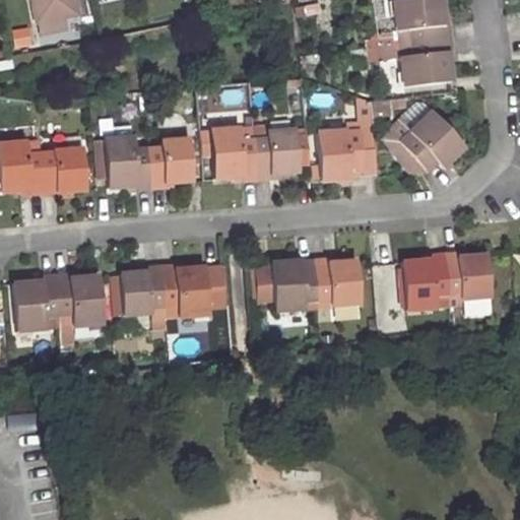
[(74,0),(31,0),(36,17),(76,8),(74,0)]
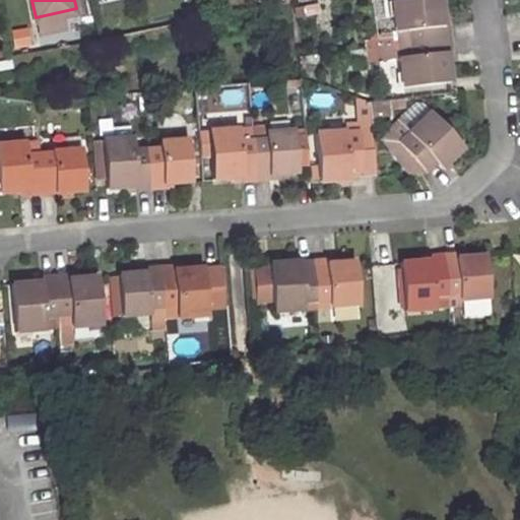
[(405,27),(407,42),(452,36),(450,22),(444,23),(441,0),(392,0),(396,29),(405,27)]
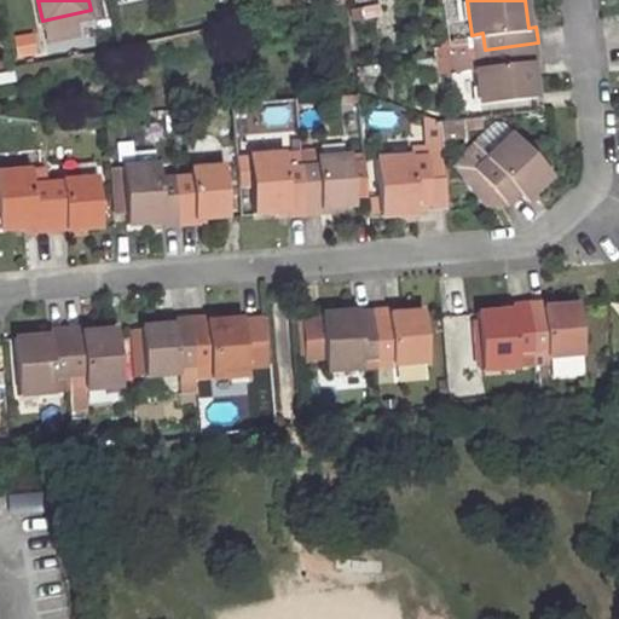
[(538,42),(485,50),(487,64),(475,65),(480,100),(536,94),(532,59),(539,58),(538,42)]
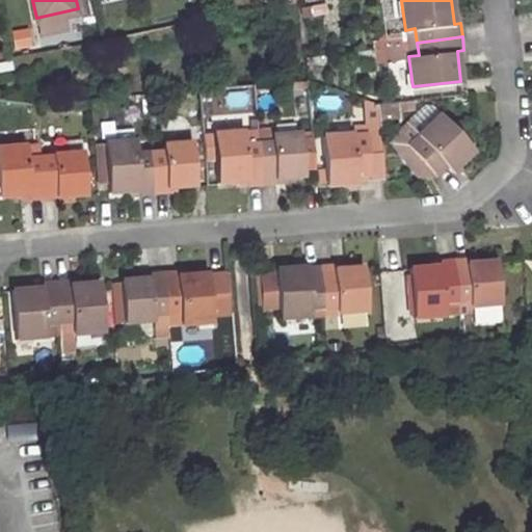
[(407,139),(436,173),(447,164),(450,168),(475,145),(441,110),(407,139)]
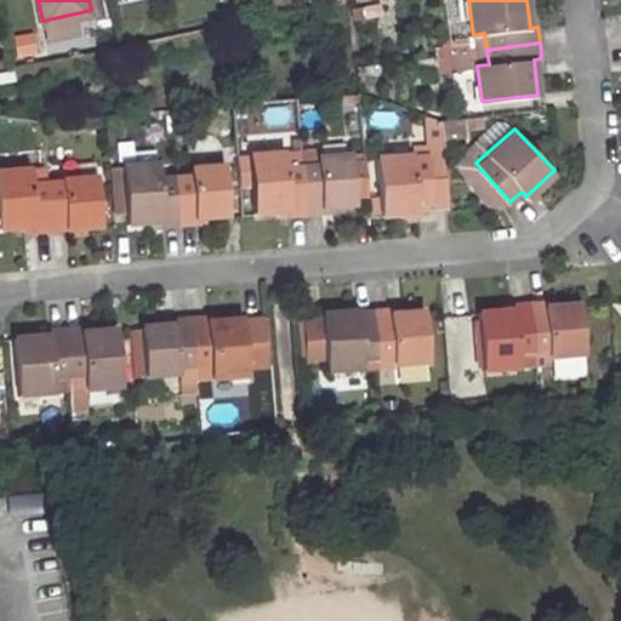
[(307,210),(302,160),(285,161),(284,149),(248,153),(250,180),(254,210),(290,208),(290,211),(307,210)]
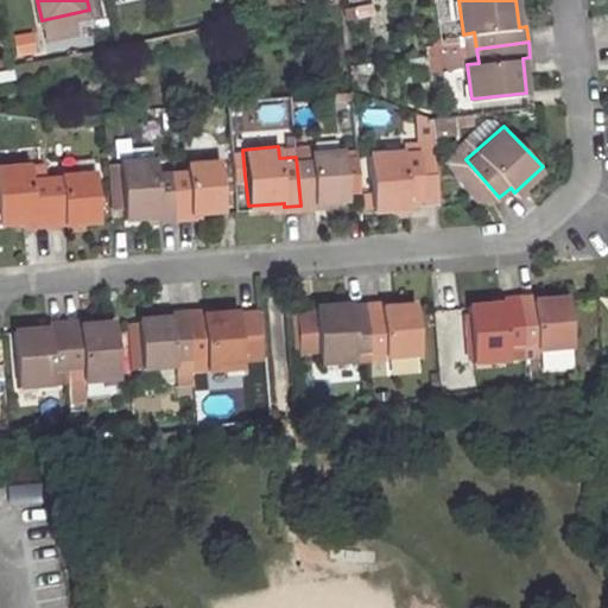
[(310,156),(296,157),(301,206),(317,204),(316,200),(347,196),(343,146),(309,149),(310,156)]
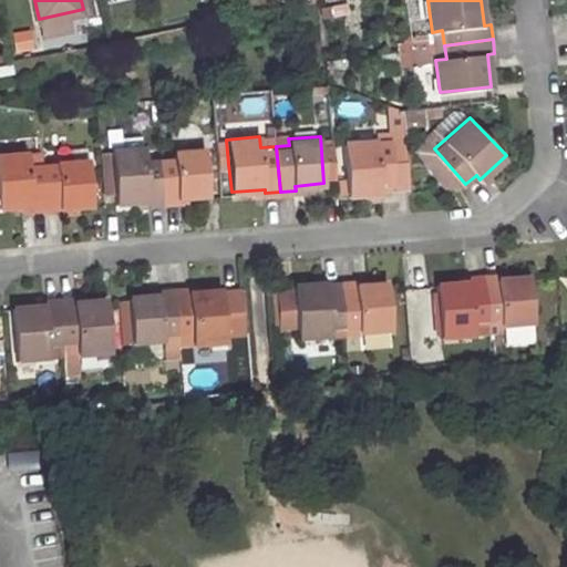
[(413,182),(408,137),(393,138),(398,183),(413,182)]
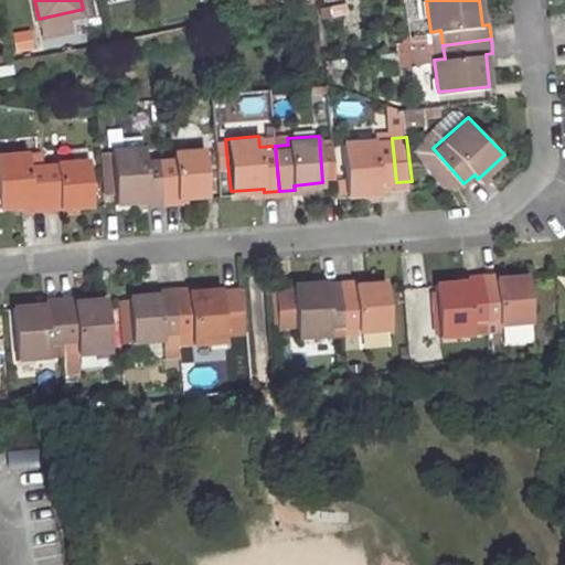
[(347,142),(351,194),(383,191),(382,183),(396,182),(392,138),(347,142)]
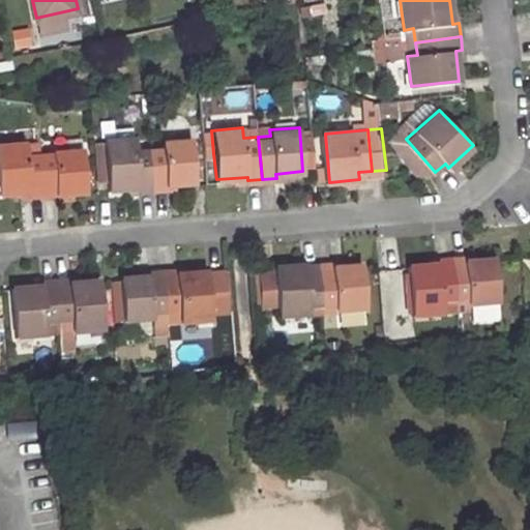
[(202,130),(204,154),(213,153),(211,130),(202,130)]
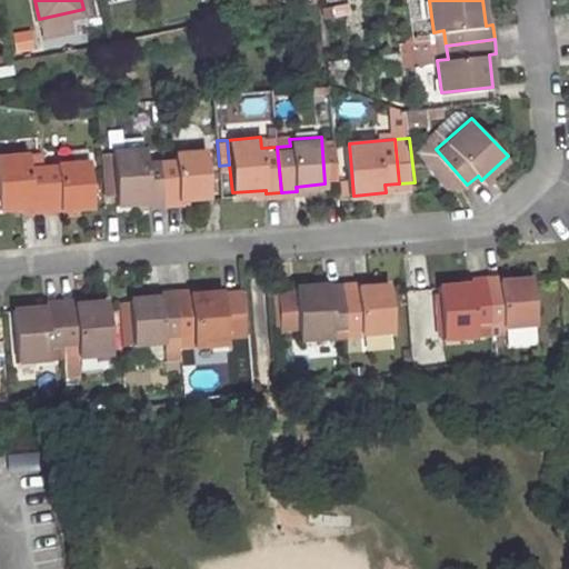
[(165,203),(161,158),(148,159),(148,147),(113,149),(118,202),(148,199),(149,205),(165,203)]
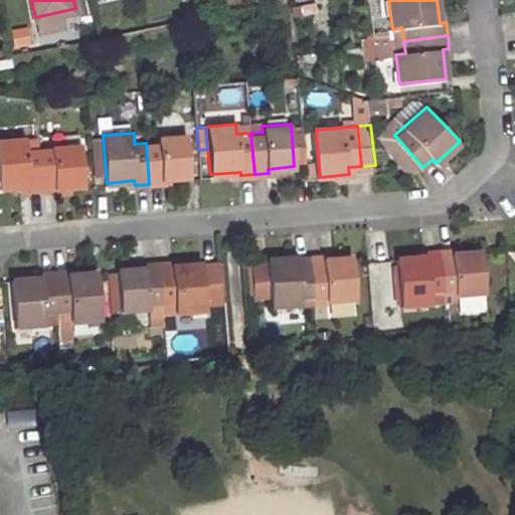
[(0,186),(28,184),(28,190),(40,189),(37,146),(25,147),(24,134),(0,135),(0,186)]
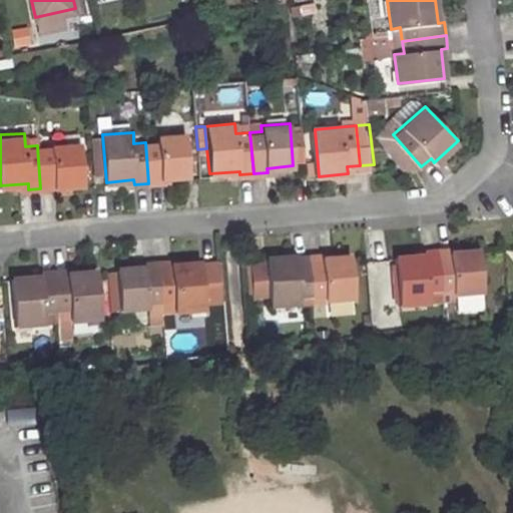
[(158,141),(145,142),(148,183),(163,182),(162,177),(191,174),(188,134),(158,137),(158,141)]
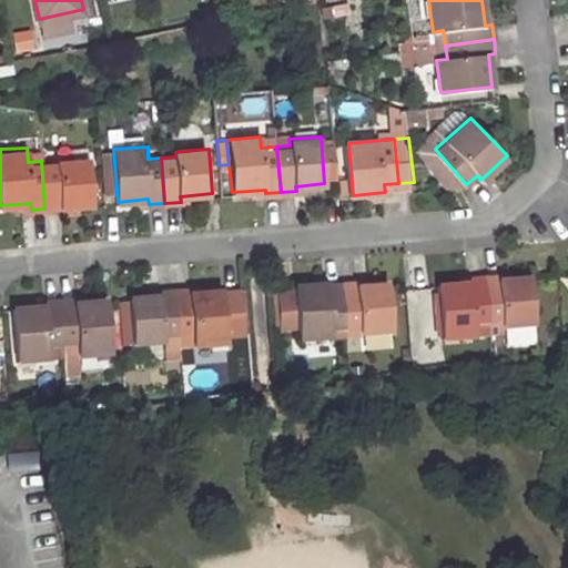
[(88,156),(41,161),(44,209),(92,204),(88,156)]
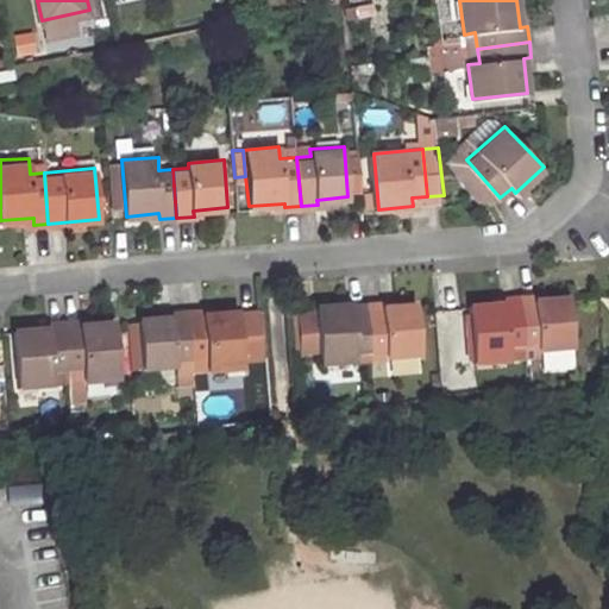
[(519,297),(523,345),(539,344),(539,349),(573,346),(571,299),(537,302),(537,296),(519,297)]
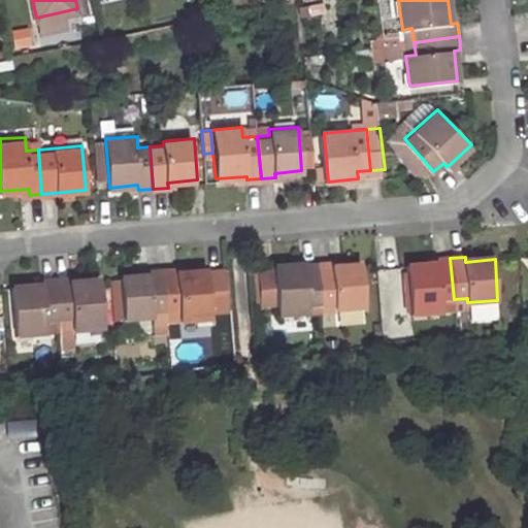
[(435,264),(408,266),(413,315),(442,312),(441,300),(454,299),(450,258),(434,259),(435,264)]
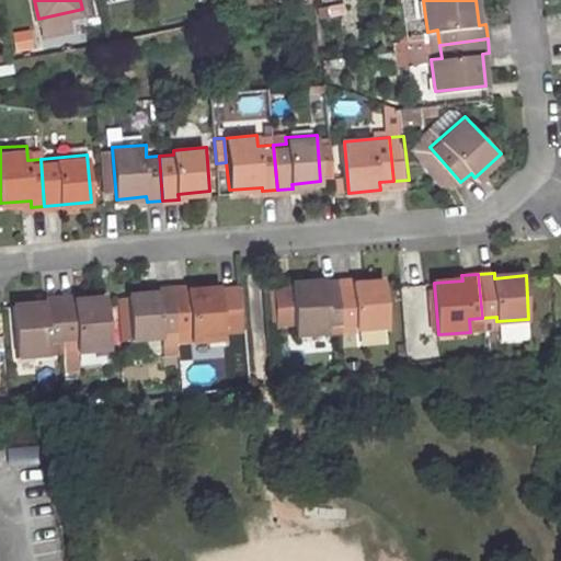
[(336,281),(340,324),(353,323),(353,329),(386,327),(381,282),(353,284),(353,279),(336,281)]
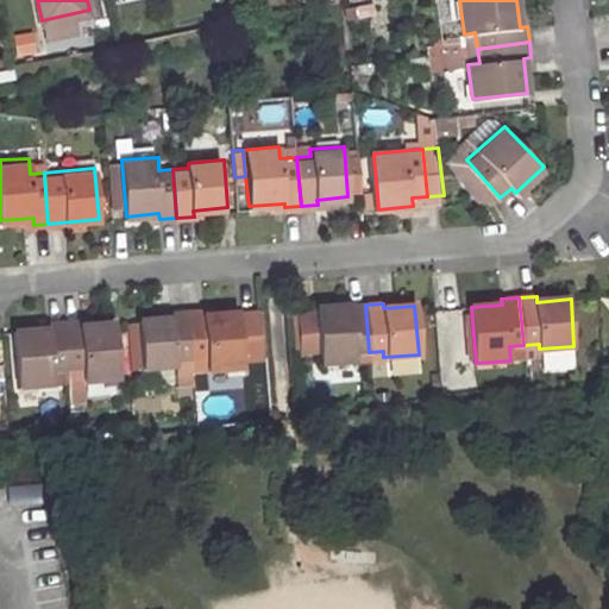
[(365,305),(314,308),(316,350),(318,364),(353,360),(353,353),(369,352),(365,305)]
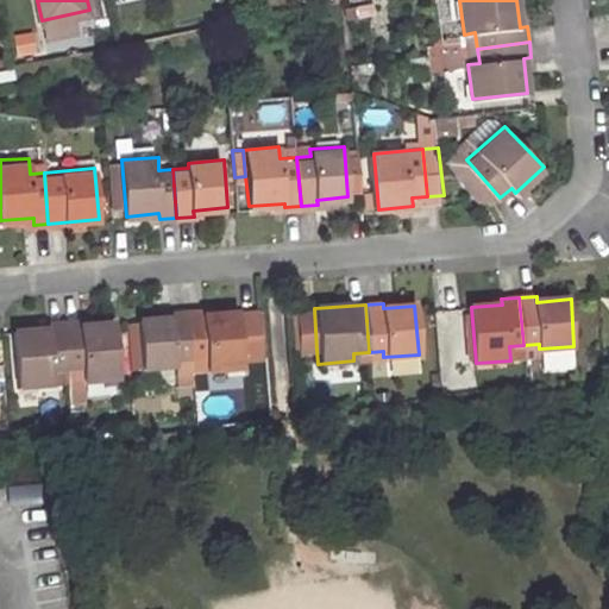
[(240,358),(237,312),(203,314),(202,308),(187,309),(190,360),(205,358),(206,370),(240,368),(240,358)]
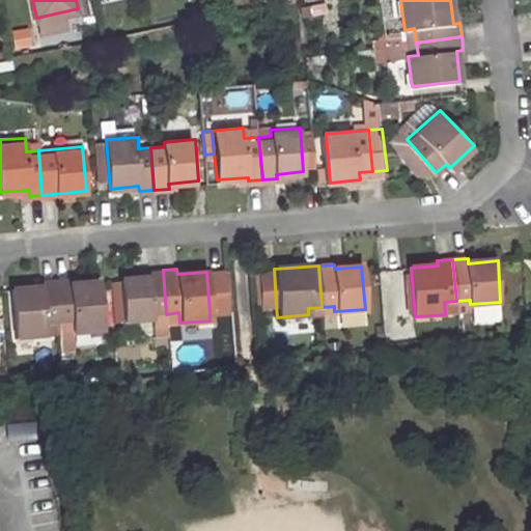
[(276,305),(274,269),(255,270),(259,306),(276,305)]
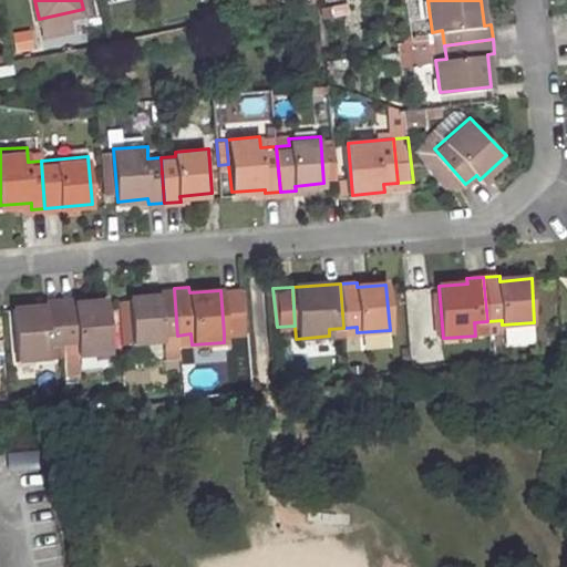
[(160,296),(127,298),(131,343),(164,340),(164,336),(177,336),(174,288),(158,290),(160,296)]
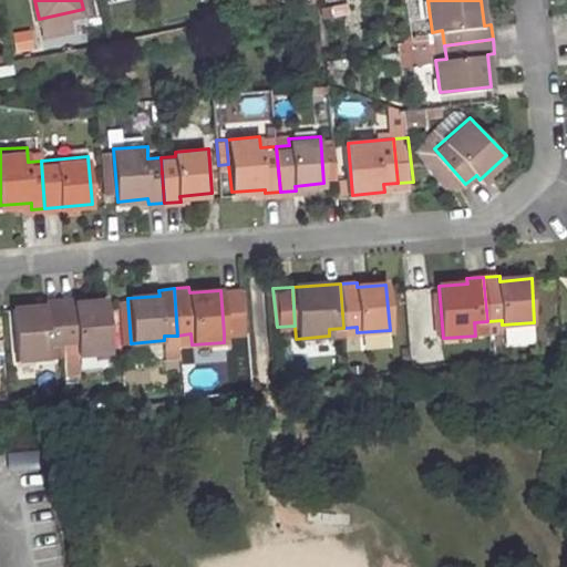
[(241,332),(236,289),(220,290),(224,333),(241,332)]
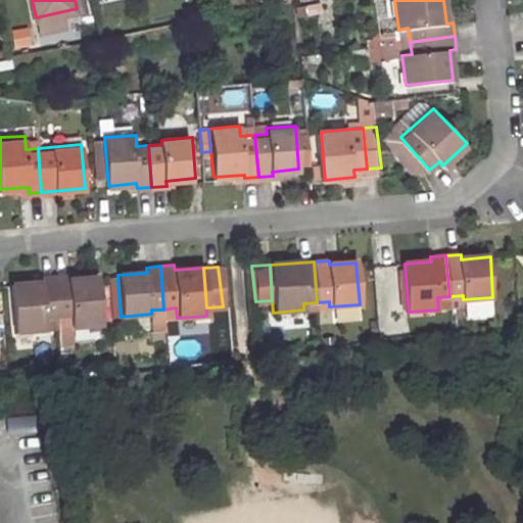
[(100,325),(96,277),(69,279),(68,274),(53,276),(57,318),(69,318),(69,326),(100,325)]
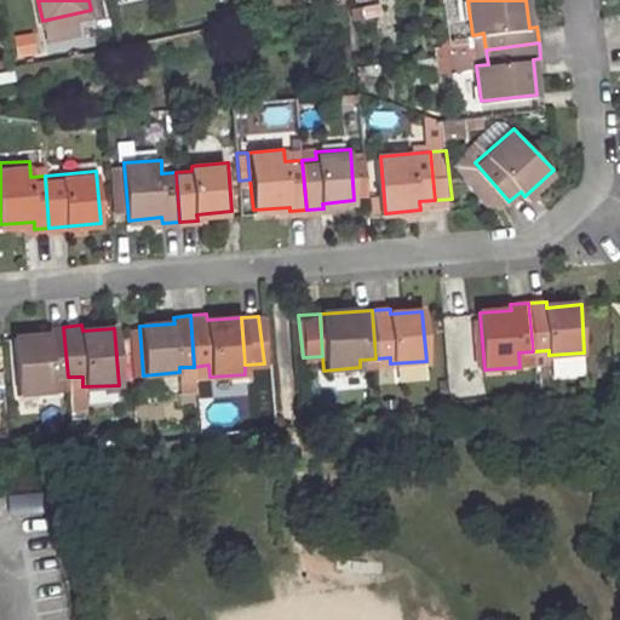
[(46,334),(12,338),(17,392),(53,389),(52,378),(68,377),(63,327),(46,328),(46,334)]
